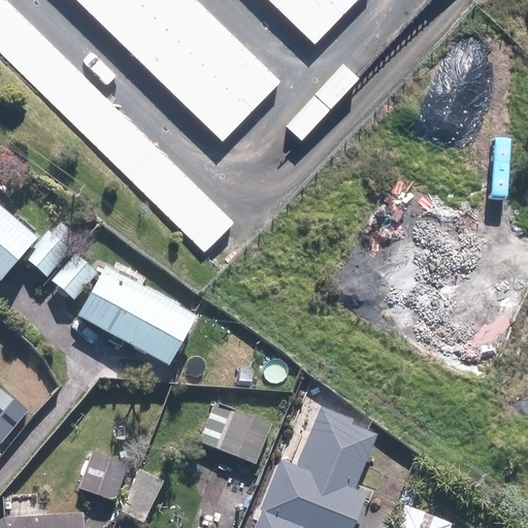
[(235,223),(5,0),(0,0),(0,54),(205,253),(235,223)]
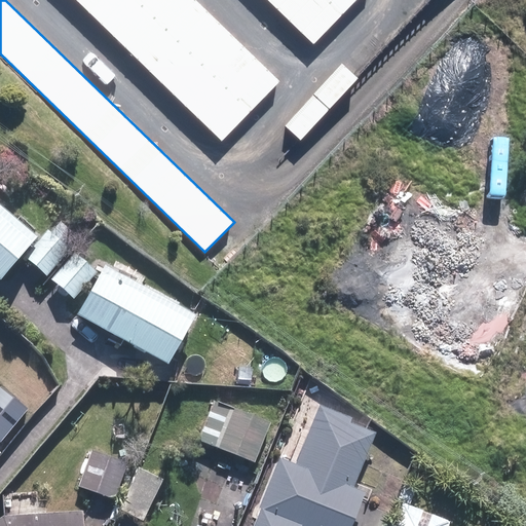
[(279,79),(197,0),(77,0),(221,139),(279,79)]
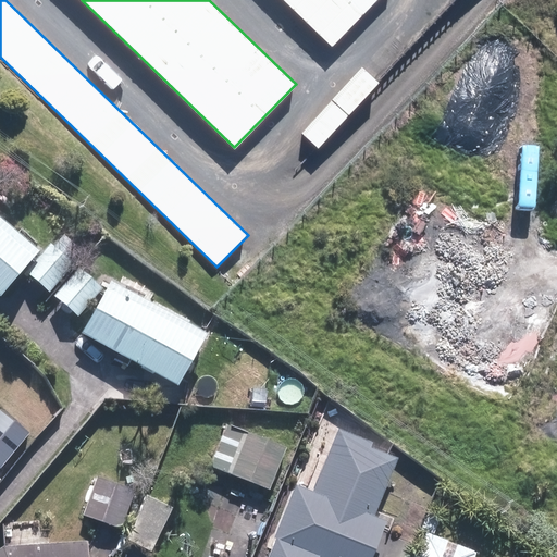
[(380,0),(280,0),(332,50),(380,0)]
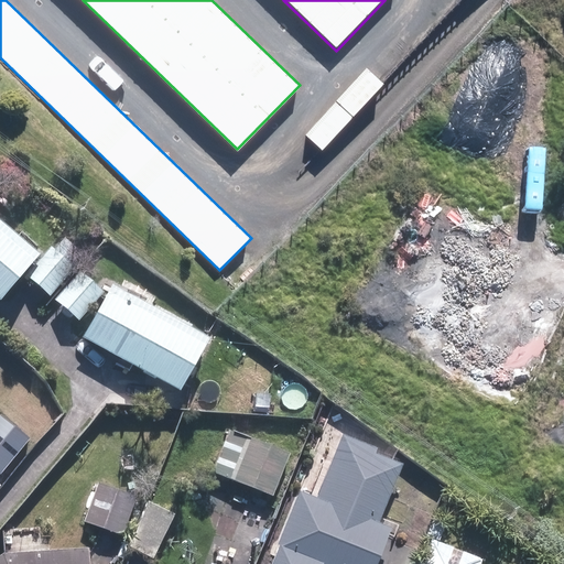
[(382,84),(367,69),(305,134),(322,149),(382,84)]
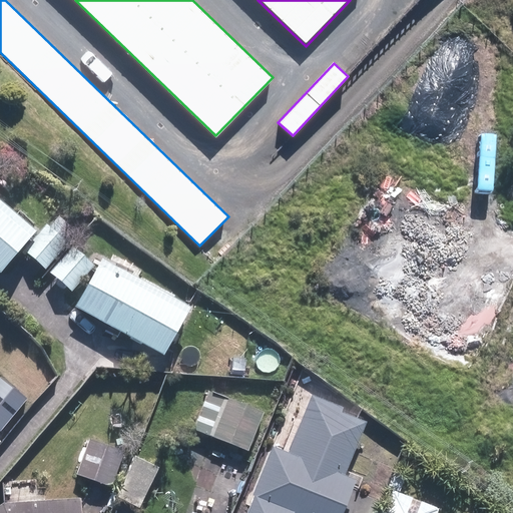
[(0,201),(0,275),(1,276),(37,234),(0,201)]
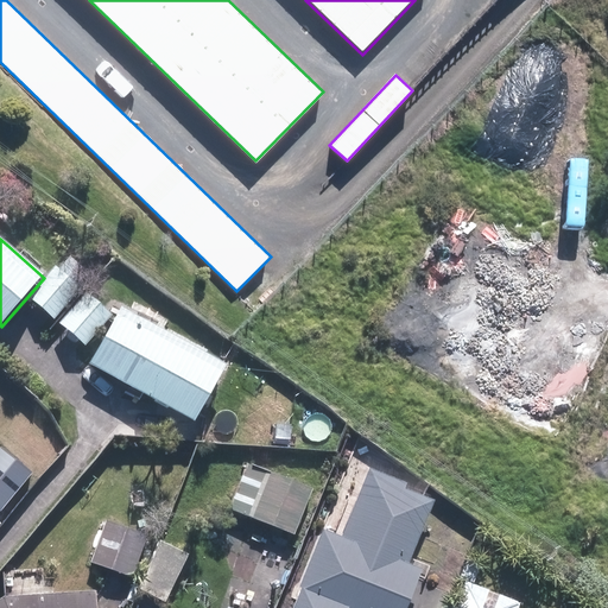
[(29,299),(54,321),(81,290),(56,268),(29,299)]
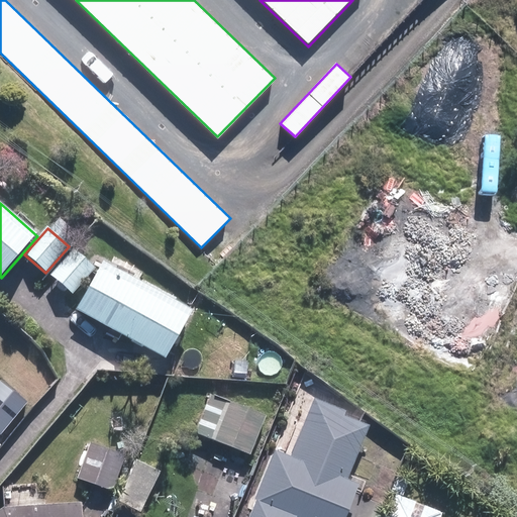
[(96,270),(73,250),(50,277),(73,296),(96,270)]
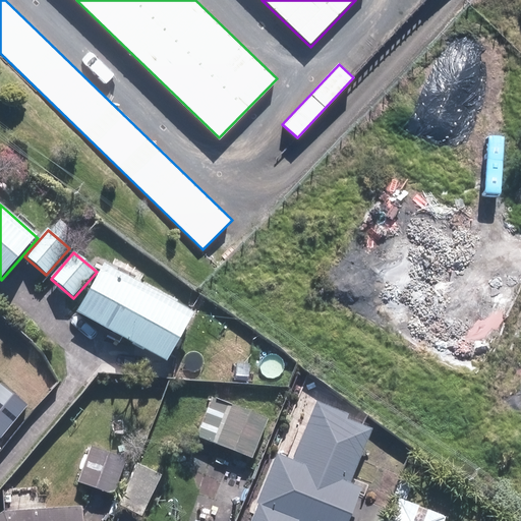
[(193,315),(103,266),(76,314),(167,363),(193,315)]
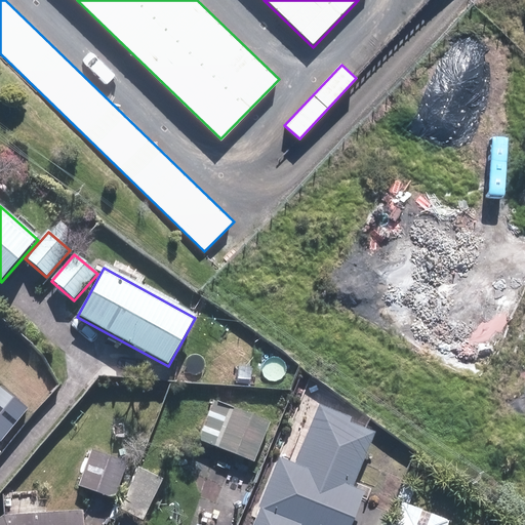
[(29,409),(0,387),(0,441),(1,442),(29,409)]
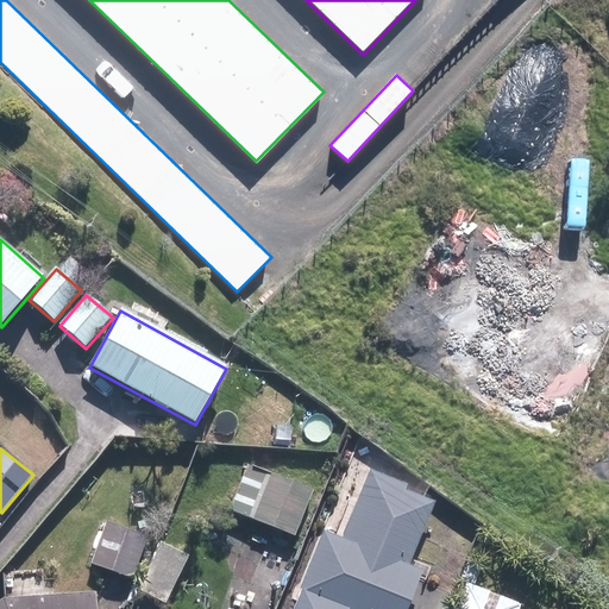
[(314,489),(248,463),(230,510),(295,537),(314,489)]
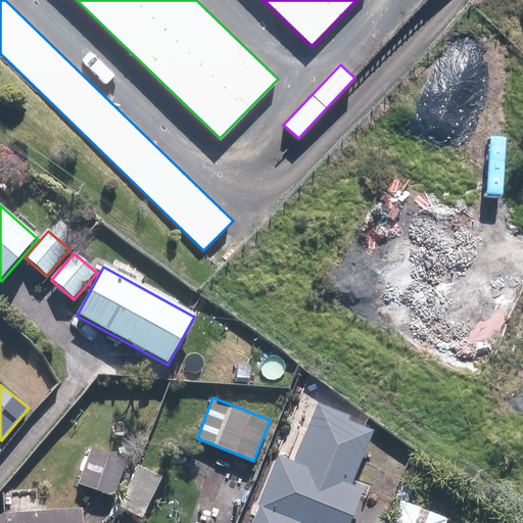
[(350,416),(318,402),(293,462),(279,456),(250,522),(347,522),(362,489),(350,485),(373,431),(347,421),(350,416)]
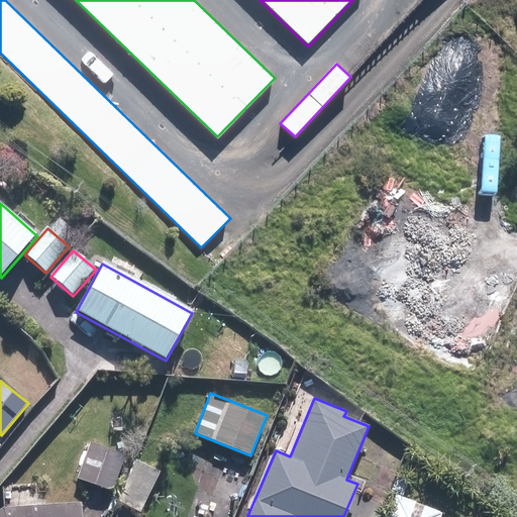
[(114,491),(125,454),(88,443),(77,479),(114,491)]
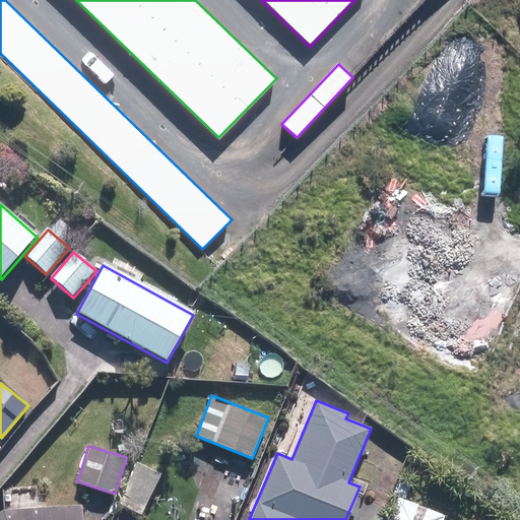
[(140,516),(161,472),(138,461),(117,505),(140,516)]
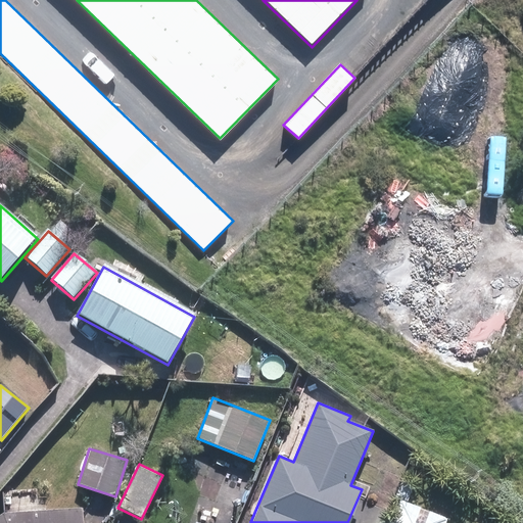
[(82,522),(81,507),(3,513),(0,514),(0,522),(82,522)]
